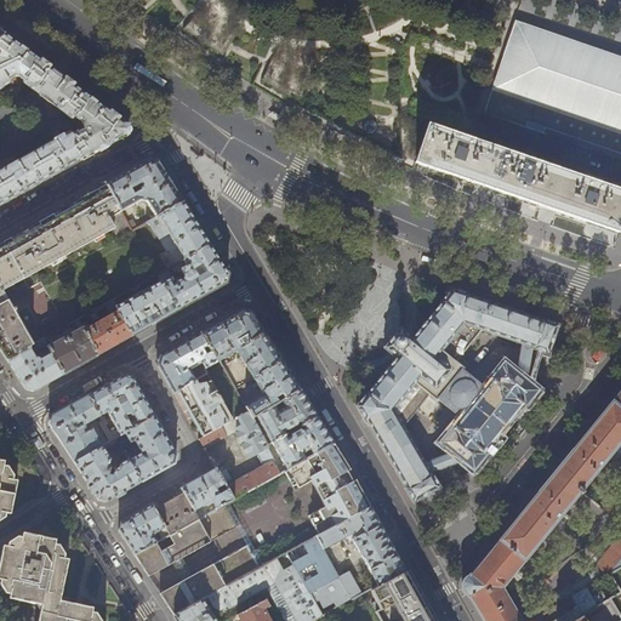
[(620,63),(516,27),(484,117),(542,136),(545,130),(620,155),(620,63)]
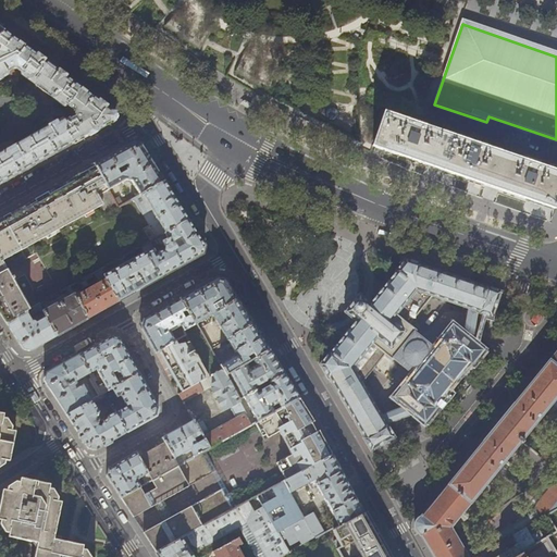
[(0,184),(15,176),(46,160),(84,138),(114,121),(114,113),(101,103),(85,91),(70,79),(61,74),(50,65),(32,51),(11,36),(4,32),(0,34),(0,184)]
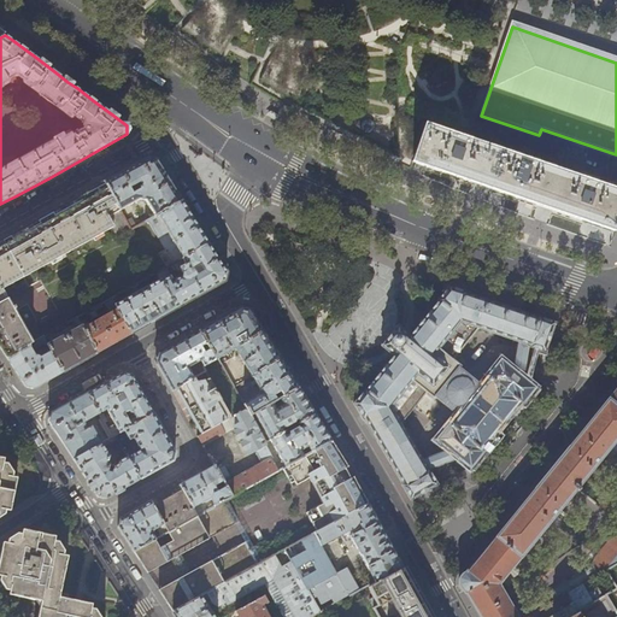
[(616,193),(427,127),(413,160),(452,174),(516,197),(583,219),(615,230),(615,229),(616,230),(616,227),(616,193)]
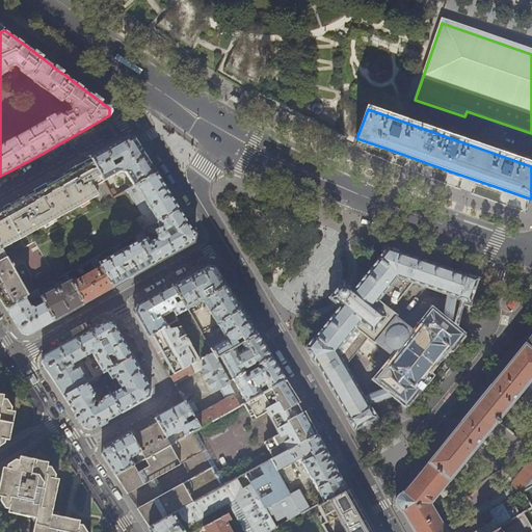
[(89,156),(91,158),(101,176),(104,182),(122,171),(126,173),(134,186),(157,174),(145,155),(135,137),(127,135),(113,143),(89,156)]
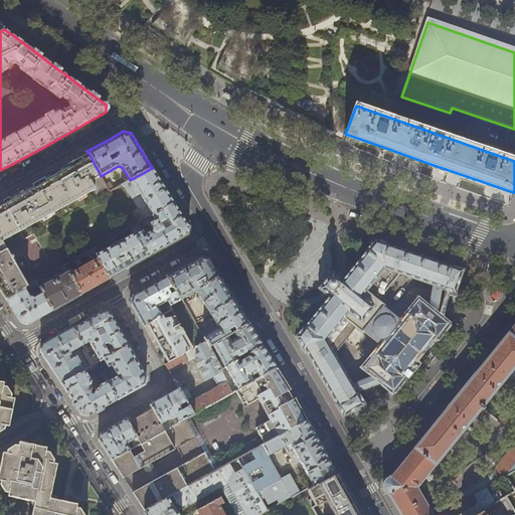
[(88,176),(98,170),(89,153),(73,162),(67,165),(68,167),(45,180),(44,178),(41,180),(32,185),(33,187),(17,196),(10,200),(9,198),(2,201),(20,232),(96,190),(88,176)]
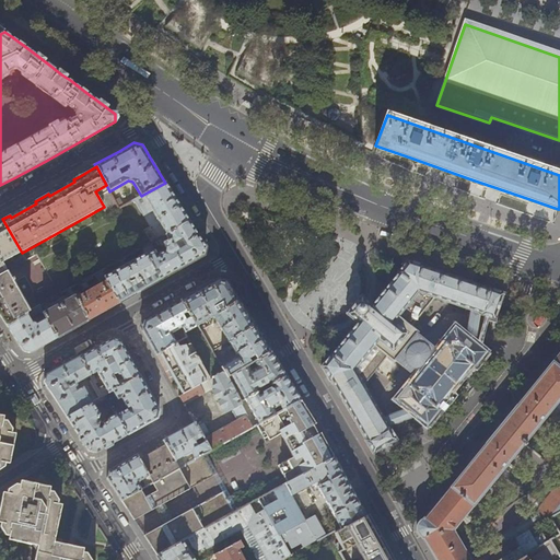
[(177,201),(165,183),(141,196),(135,200),(144,216),(152,211),(166,235),(189,221),(177,201)]
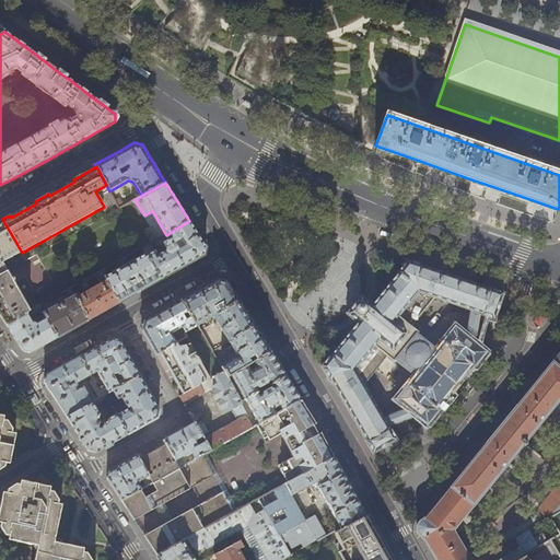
[(2,263),(22,253),(2,219),(0,220),(0,313),(2,317),(8,325),(31,312),(2,263)]
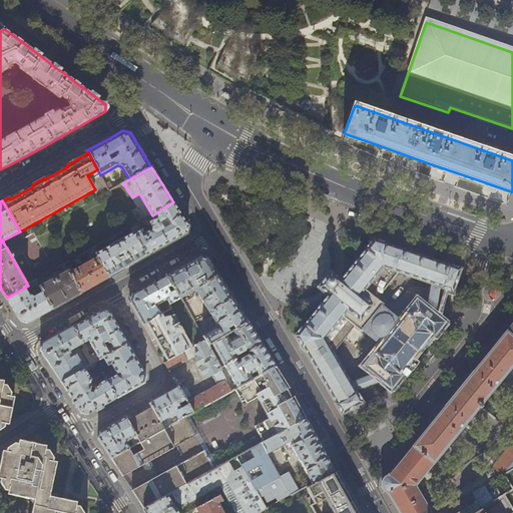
[(173,202),(152,215),(144,219),(147,224),(150,223),(152,227),(152,228),(152,230),(149,229),(144,233),(138,223),(130,227),(133,232),(146,257),(170,243),(172,241),(187,233),(188,226),(173,202)]
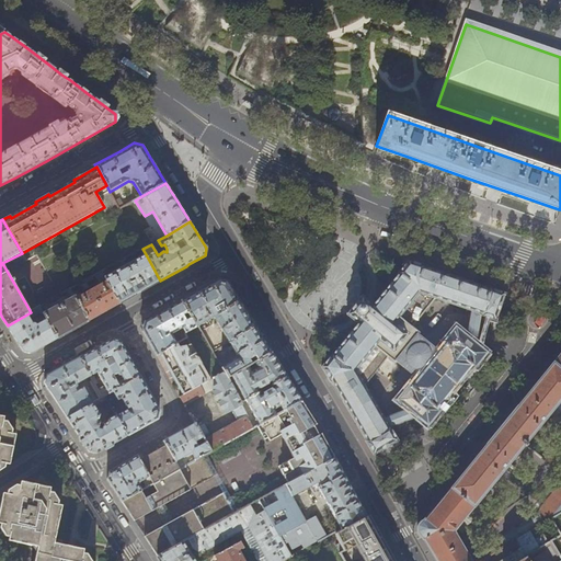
[(152,243),(158,240),(150,227),(145,230),(152,243)]
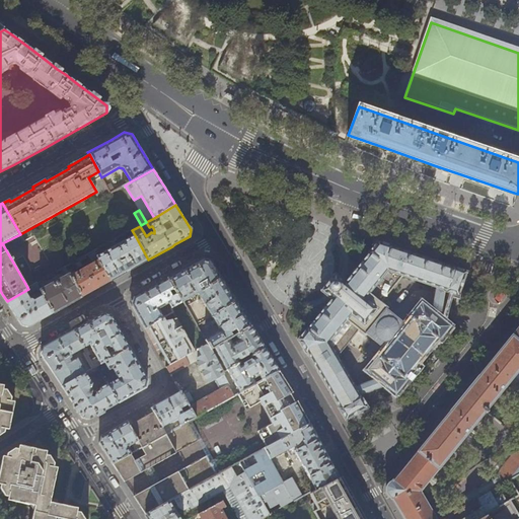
[(135,235),(97,256),(110,281),(117,277),(138,266),(148,260),(135,235)]
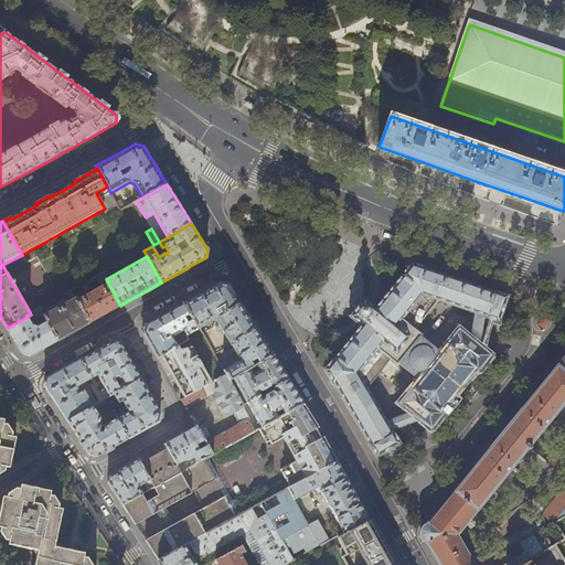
[(398,443),(393,433),(393,432),(392,430),(419,420),(430,429),(437,420),(444,414),(440,412),(476,369),(478,371),(490,355),(488,354),(479,348),(484,318),(486,318),(486,317),(499,322),(503,310),(505,302),(508,297),(505,296),(492,290),(492,292),(459,280),(427,269),(427,268),(412,263),(375,307),(364,298),(363,299),(364,300),(361,304),(360,302),(360,304),(360,305),(354,311),(353,311),(353,312),(351,316),(350,315),(349,317),(361,326),(324,370),(332,385),(333,384),(350,413),(376,458),(379,457),(380,456),(383,454),(384,454),(388,451),(393,449),(398,446),(401,445),(398,441),(398,443)]
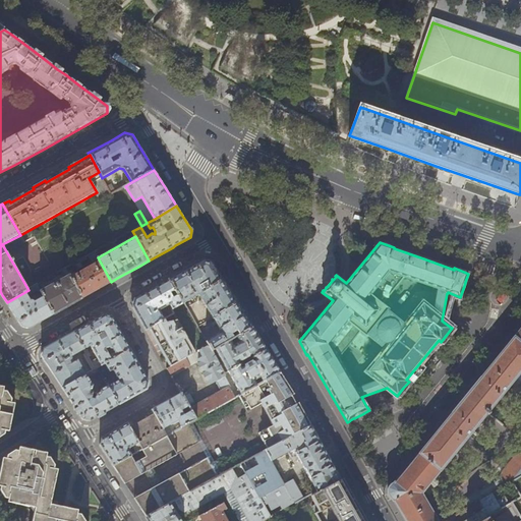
[(98,257),(97,255),(95,252),(89,256),(94,265),(71,278),(82,298),(96,290),(111,282),(98,257)]
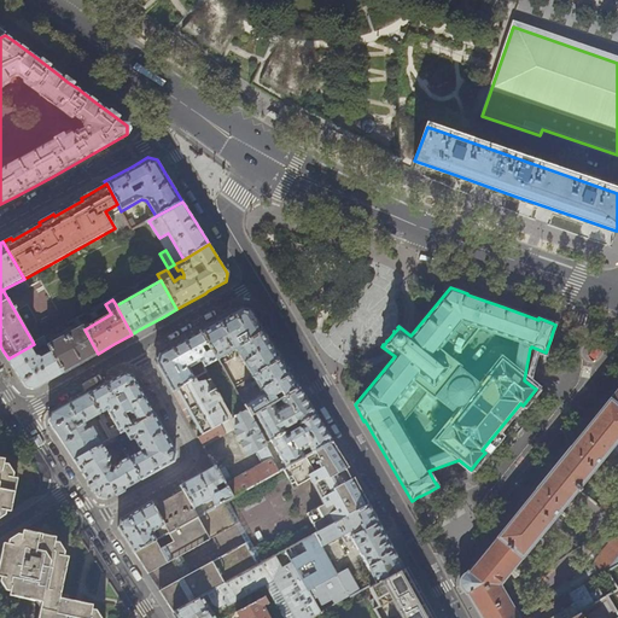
[(214,324),(199,331),(214,356),(216,360),(219,359),(235,349),(264,332),(256,319),(250,309),(242,308),(214,324)]
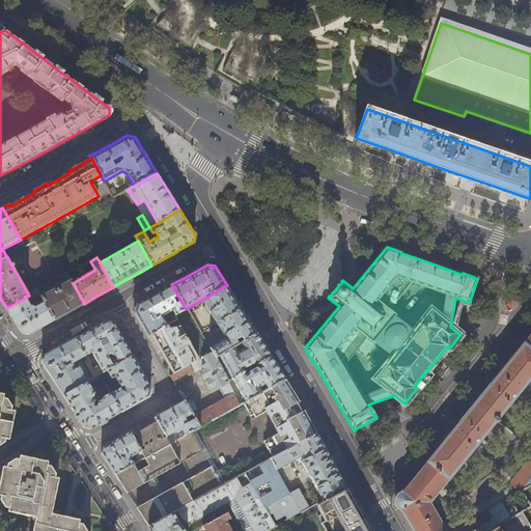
[(77,269),(67,274),(71,279),(80,274),(77,269)]
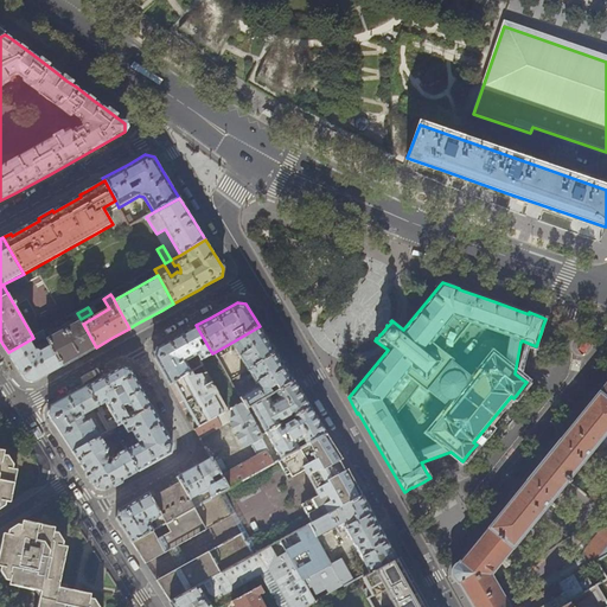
[(83,324),(81,319),(77,313),(74,315),(77,323),(48,339),(51,346),(62,366),(77,358),(96,347),(83,324)]
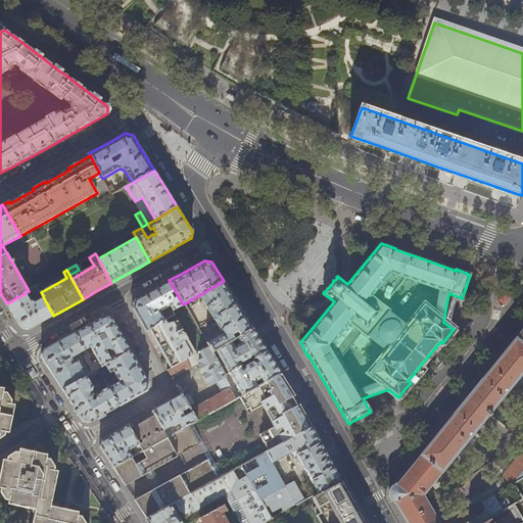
[(181,301),(169,280),(149,291),(134,299),(132,306),(140,320),(146,331),(149,329),(164,321),(160,312),(171,305),(181,301)]
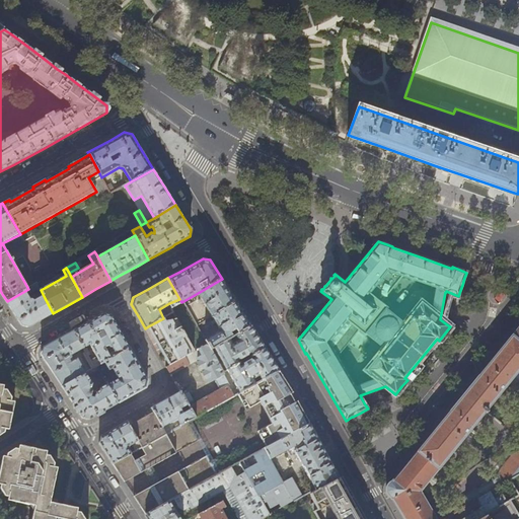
[(228,288),(222,279),(198,293),(201,298),(199,300),(200,303),(203,301),(212,316),(236,301),(228,288)]
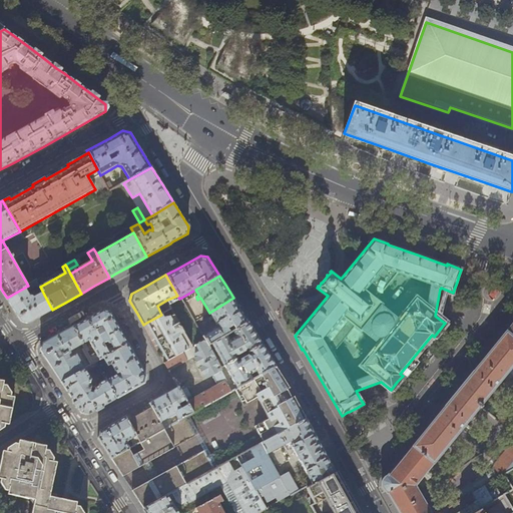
[(37,281),(28,286),(7,298),(14,308),(23,322),(29,323),(36,319),(52,310),(43,293),(35,297),(33,296),(32,295),(30,296),(28,293),(40,286),(37,281)]
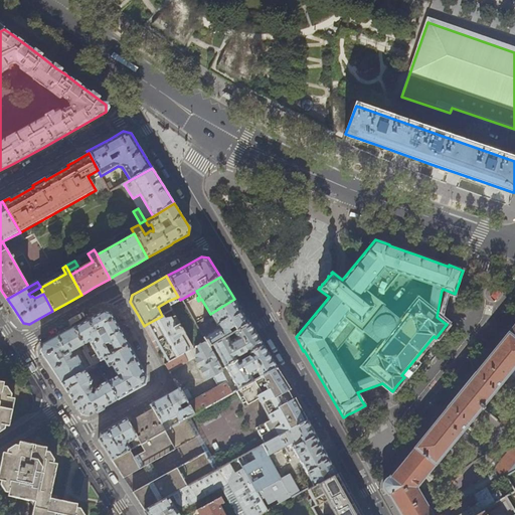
[(203,337),(182,299),(180,300),(174,303),(170,306),(172,310),(164,314),(162,316),(147,324),(155,338),(168,362),(184,353),(194,348),(206,341),(203,337)]
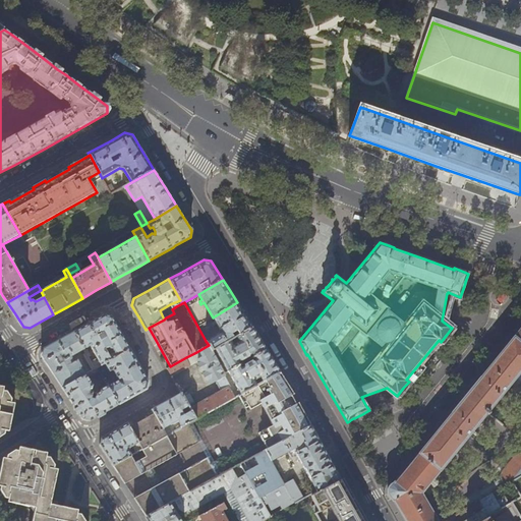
[(250,324),(237,302),(213,317),(215,322),(213,323),(212,323),(214,326),(217,324),(222,333),(220,334),(219,333),(208,340),(206,341),(209,345),(212,351),(216,348),(230,339),(236,336),(251,327),(250,324)]
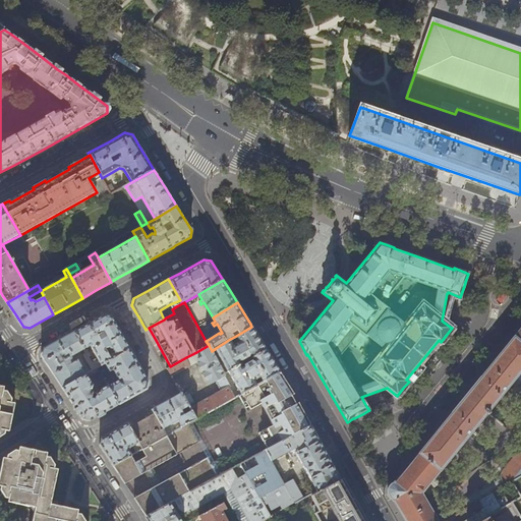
[(172,309),(171,308),(164,313),(166,317),(174,313),(172,309)]
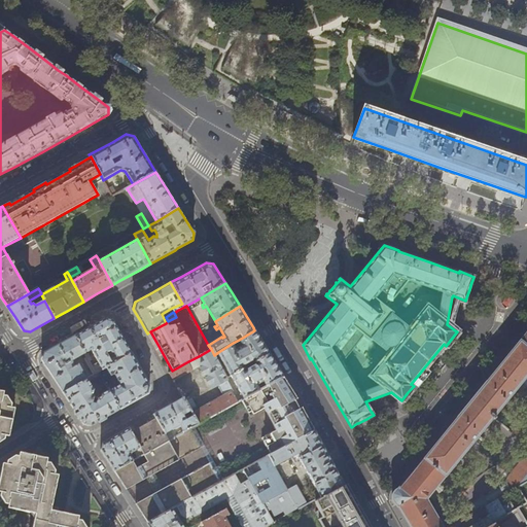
[(127,346),(113,320),(105,318),(85,329),(74,336),(85,354),(90,361),(92,360),(88,352),(92,350),(98,362),(92,365),(96,374),(98,373),(106,367),(131,353),(127,346)]
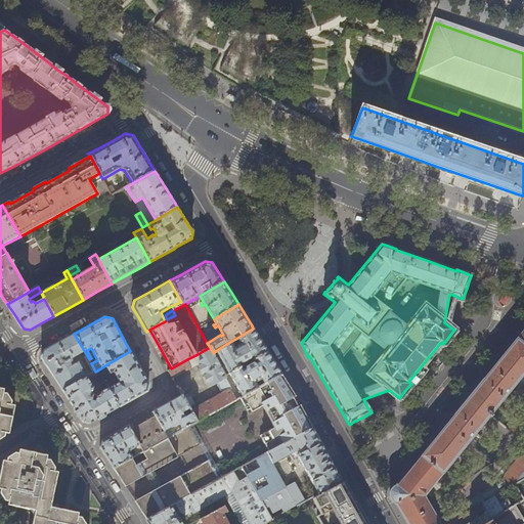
[(260,340),(253,329),(237,338),(241,342),(234,346),(231,341),(217,350),(229,373),(242,366),(239,363),(243,361),(244,361),(249,358),(250,357),(254,355),(255,358),(268,352),(260,340)]
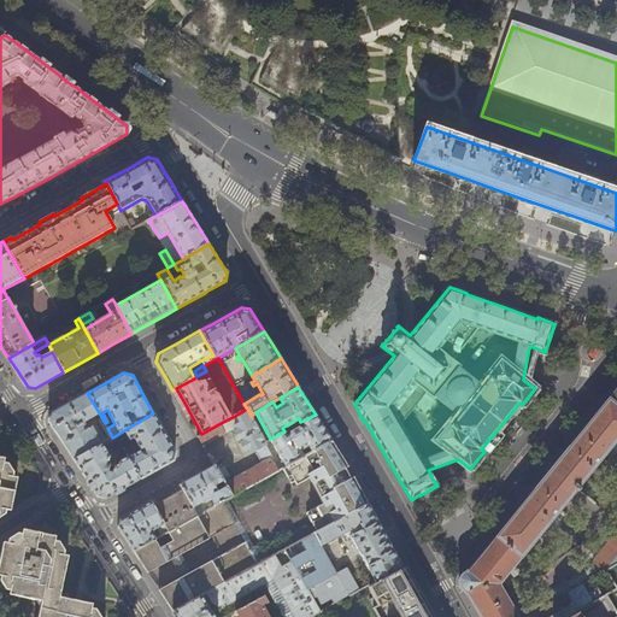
[(616,387),(564,454),(540,483),(536,488),(471,566),(464,576),(459,582),(480,616),(517,616),(499,586),(616,439),(616,530),(591,562),(595,565),(548,593),(554,603),(568,594),(582,586),(599,575),(616,553),(616,387)]
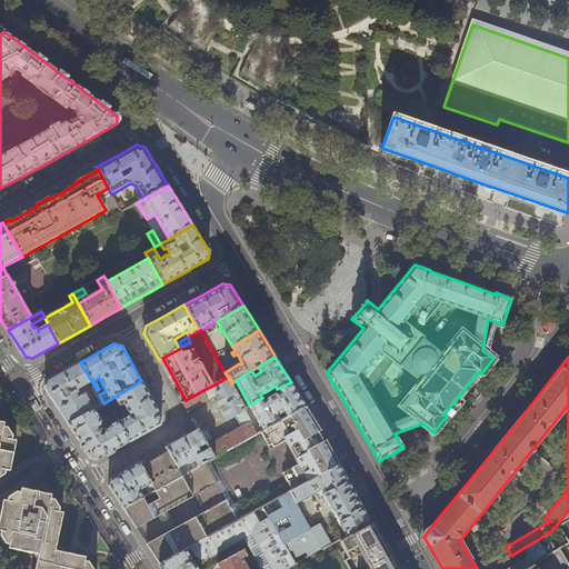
[(92,382),(80,362),(60,375),(48,381),(45,389),(55,405),(68,423),(93,409),(85,393),(81,396),(78,390),(92,382)]
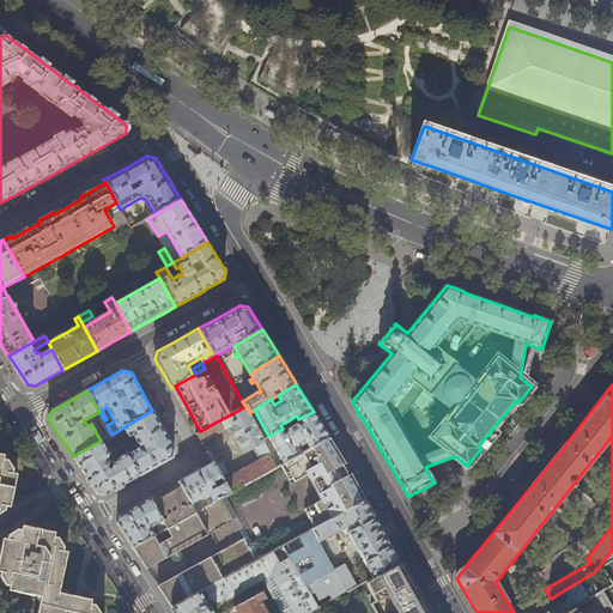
[(263,439),(249,413),(246,406),(231,414),(236,424),(234,425),(247,450),(253,447),(260,461),(231,478),(223,463),(222,465),(219,462),(214,465),(223,478),(225,484),(231,493),(278,467),(262,439),(263,439)]
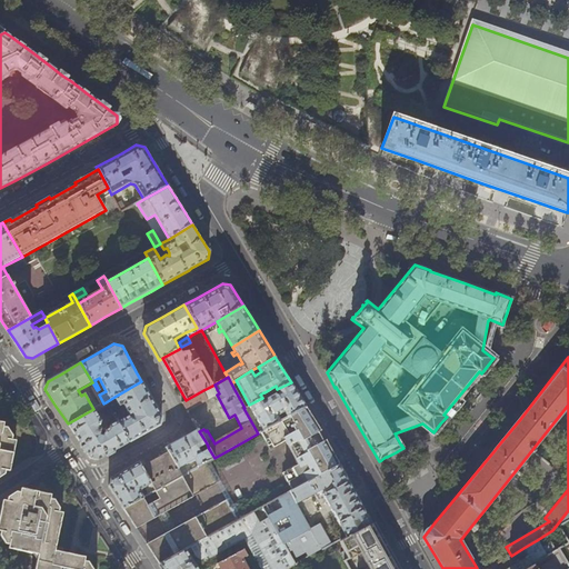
[(141,381),(115,397),(120,406),(123,405),(129,415),(118,422),(129,442),(142,435),(159,425),(162,417),(153,402),(141,381)]
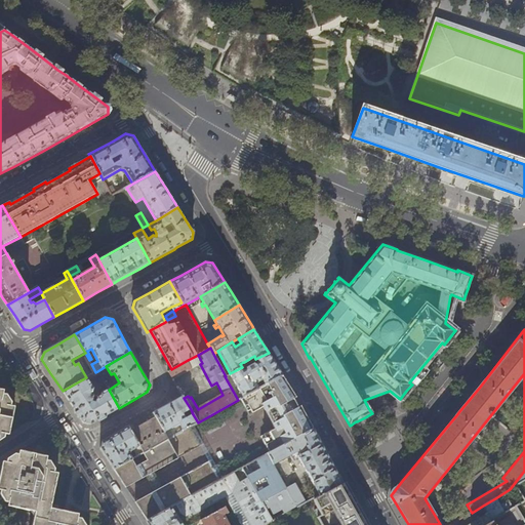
[(275,363),(269,353),(255,359),(257,362),(253,365),(252,364),(248,367),(248,368),(244,370),(242,367),(230,373),(243,397),(259,388),(256,382),(263,379),(265,381),(261,382),(264,386),(282,375),(275,363)]
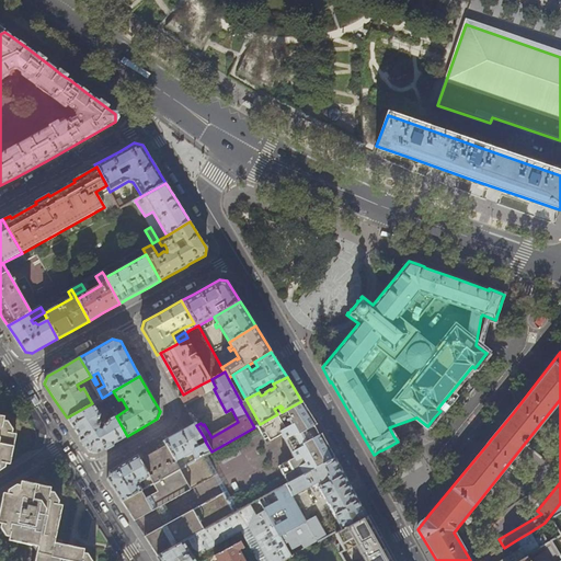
[(205,393),(201,385),(183,395),(180,397),(184,405),(205,393)]
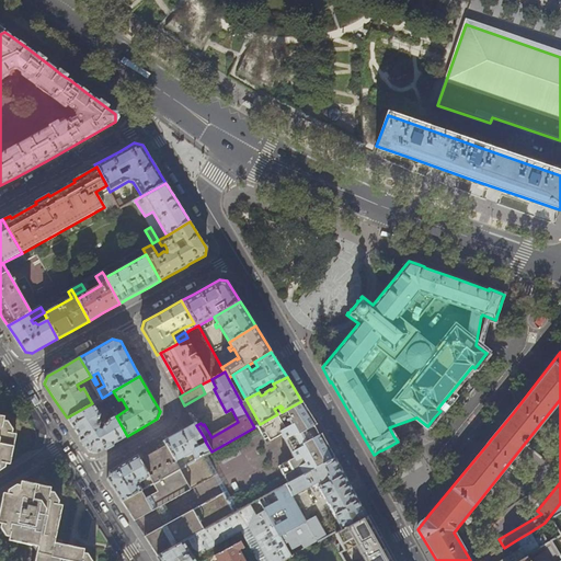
[(104,397),(102,398),(92,403),(67,418),(83,443),(89,451),(96,453),(127,436),(116,416),(107,421),(107,423),(104,425),(103,430),(101,431),(99,430),(99,428),(100,424),(98,421),(99,420),(100,415),(94,407),(99,407),(107,401),(104,397)]
